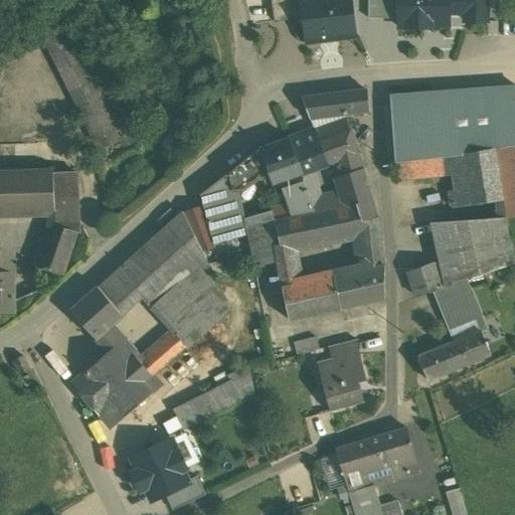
[(271,0),(275,22),(305,19),(302,0),(271,0)]
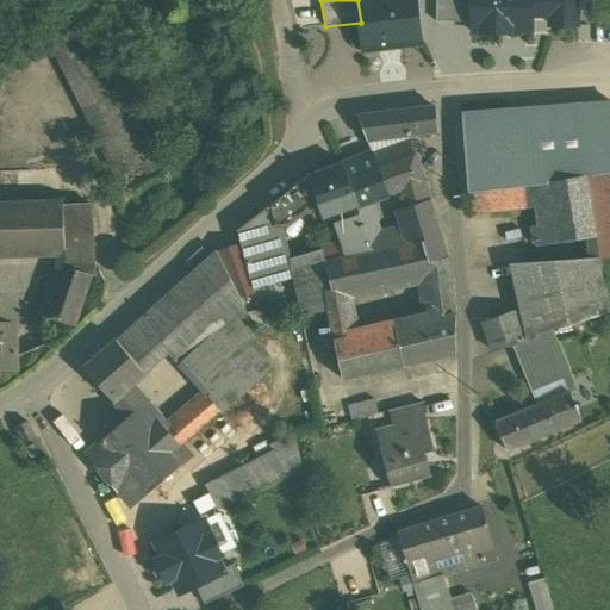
[(421,0),(358,0),(361,23),(365,51),(427,44),(421,0)]
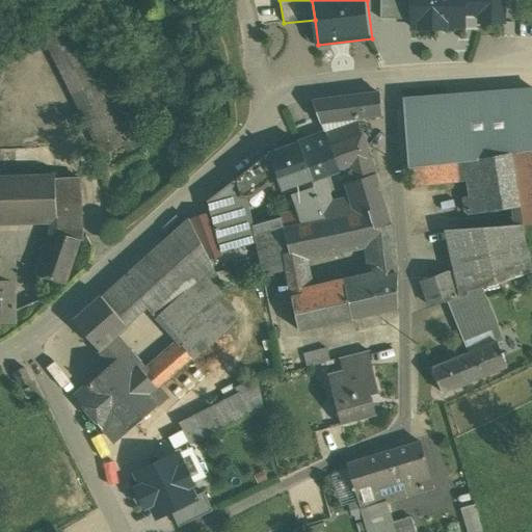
[(413,0),(380,0),(381,19),(414,19),(413,0)]
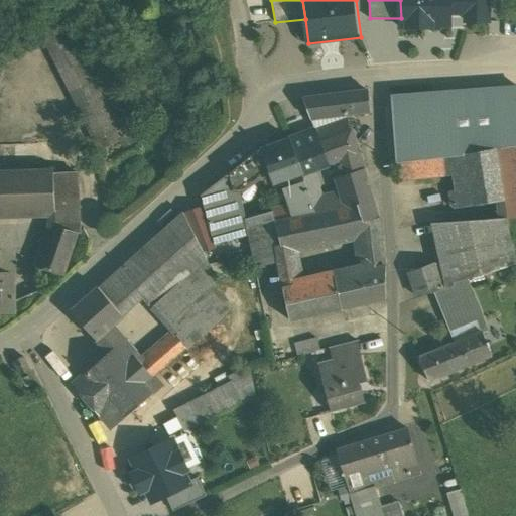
[(400,0),(401,18),(401,30),(457,30),(457,16),(467,16),(467,24),(494,23),(493,0),(400,0)]
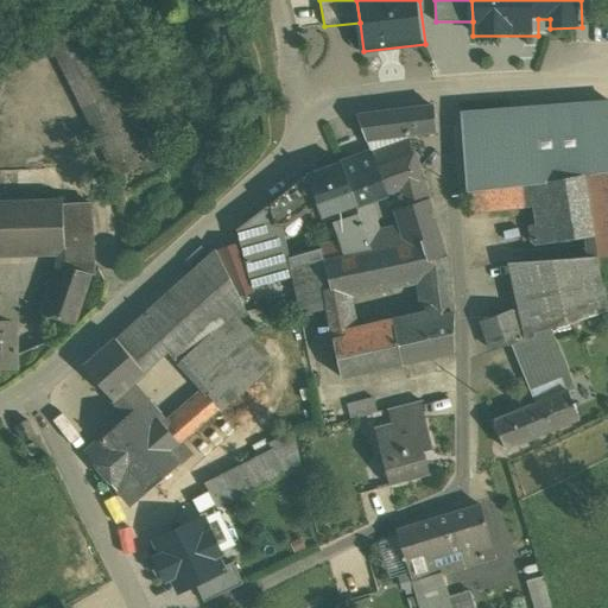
[(134,115),(102,48),(63,67),(96,134),(134,115)]
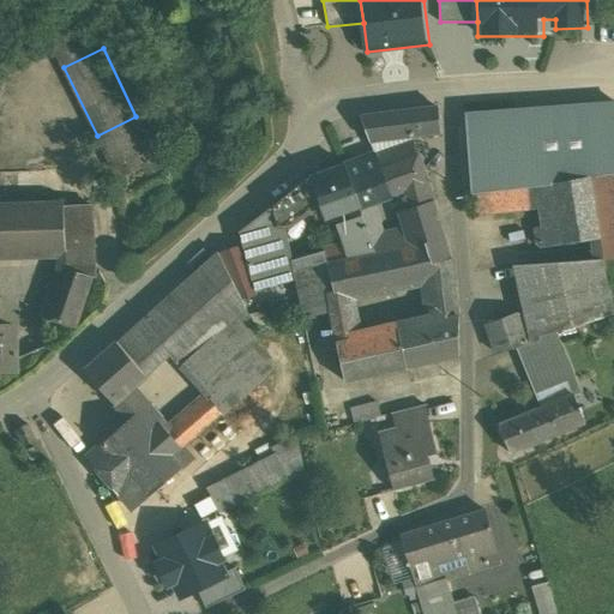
[(613,103),(467,115),(473,193),(475,193),(525,187),(590,176),(613,173),(613,103)]
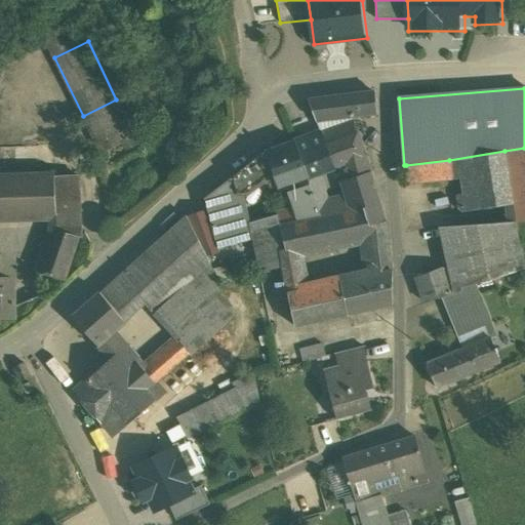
[(374,91),(308,101),(317,122),(352,118),(376,115),(374,91)]
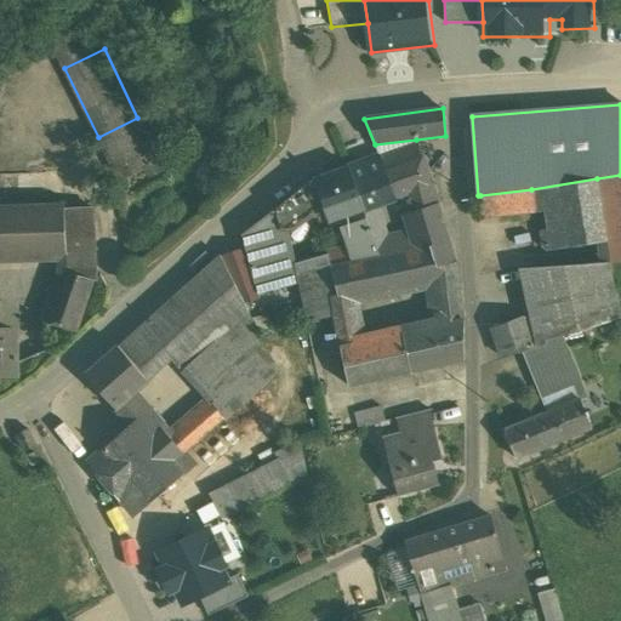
[(137,118),(98,137),(120,181),(159,163),(137,118)]
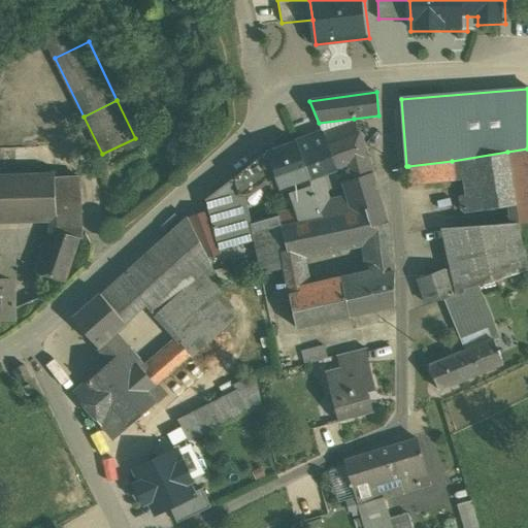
[(354,119),(319,123),(322,132),(323,132),(334,166),(342,164),(348,183),(373,174),(369,160),(354,119)]
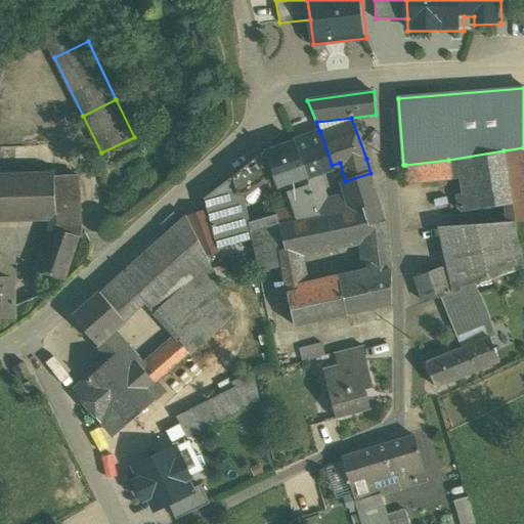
[(320,131),(319,131),(293,141),(304,175),(315,171),(332,165),(320,131)]
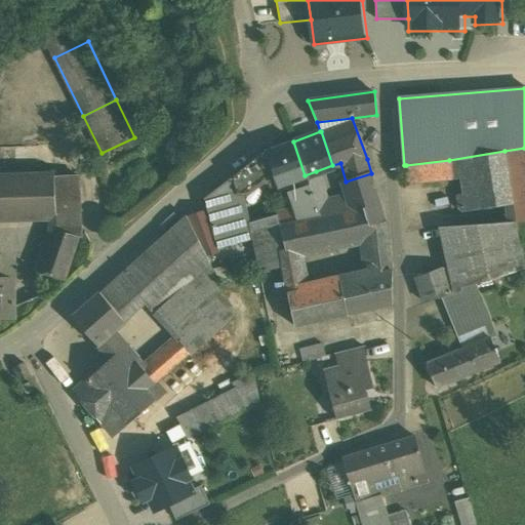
[(293,142),(265,152),(271,169),(277,187),(305,175),(293,142)]
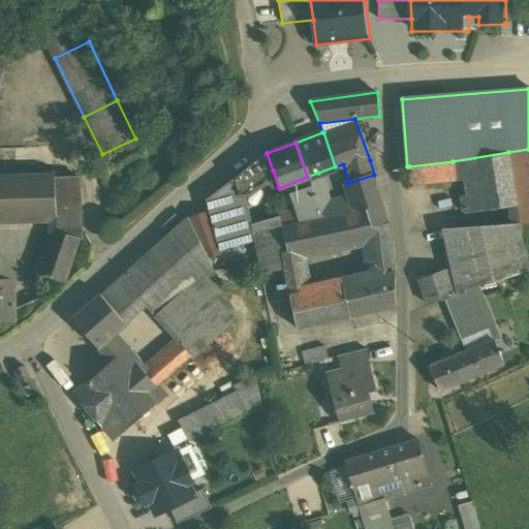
[(528,149),(508,152),(518,207),(516,224),(528,221),(528,149)]
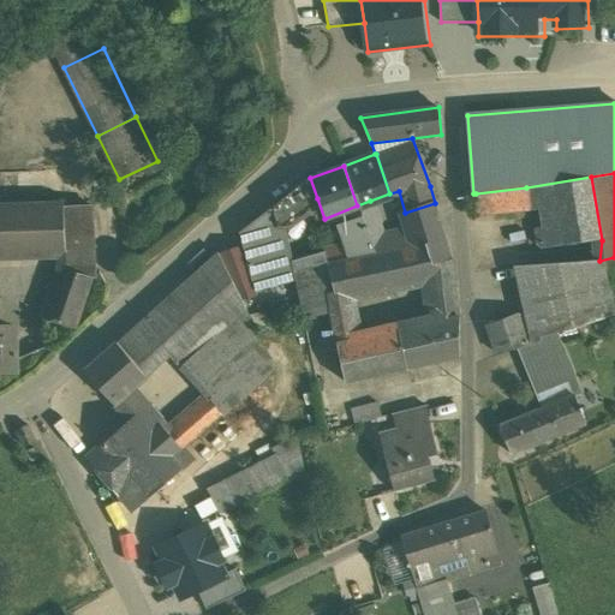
[(591,177),(526,187),(530,210),(535,209),(541,250),(602,240),(591,177)]
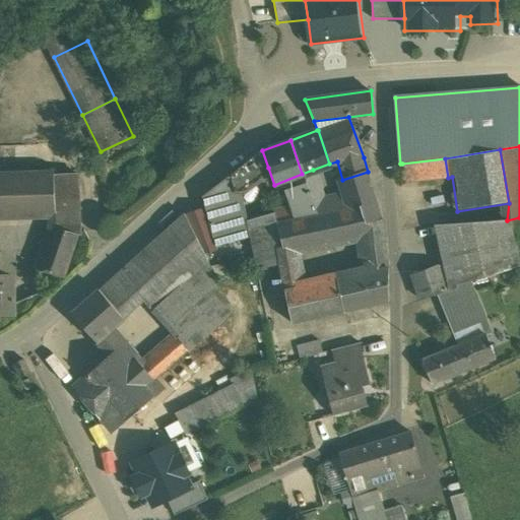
[(262,150),(202,197),(215,247),(249,237),(246,221),(242,222),(233,194),(268,168),(262,150)]
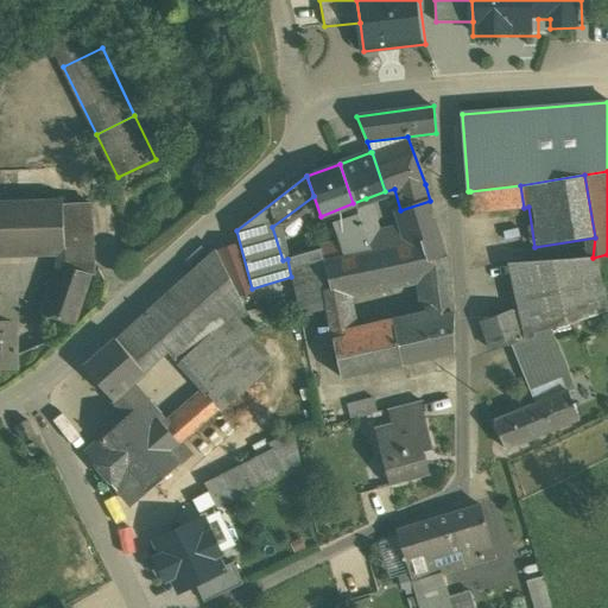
[(520,185),(470,191),(472,214),(524,208),(520,185)]
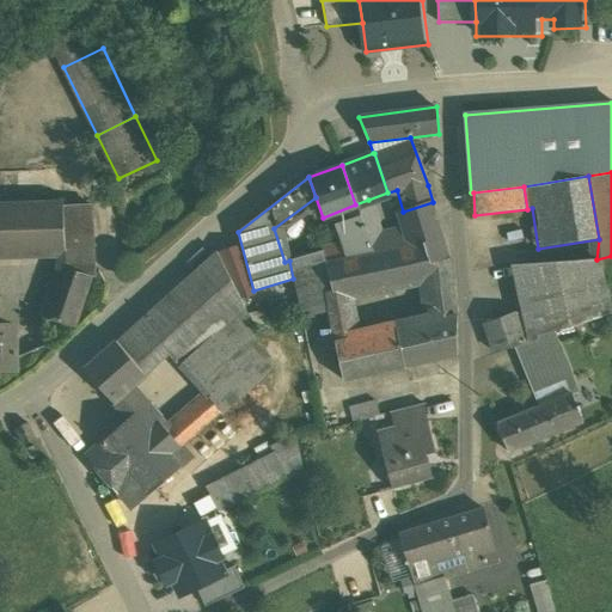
[(433,202),(403,212),(408,231),(383,238),(368,200),(355,204),(359,214),(372,254),(426,256),(430,263),(451,258),(433,202)]
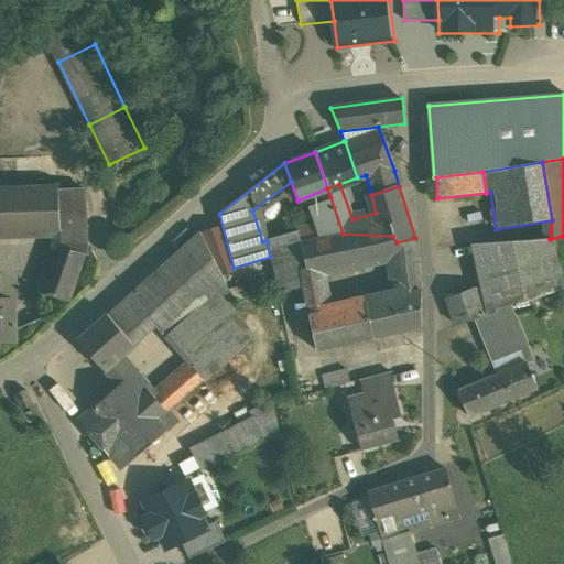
[(83,188),(0,191),(0,232),(52,231),(85,230),(83,188)]
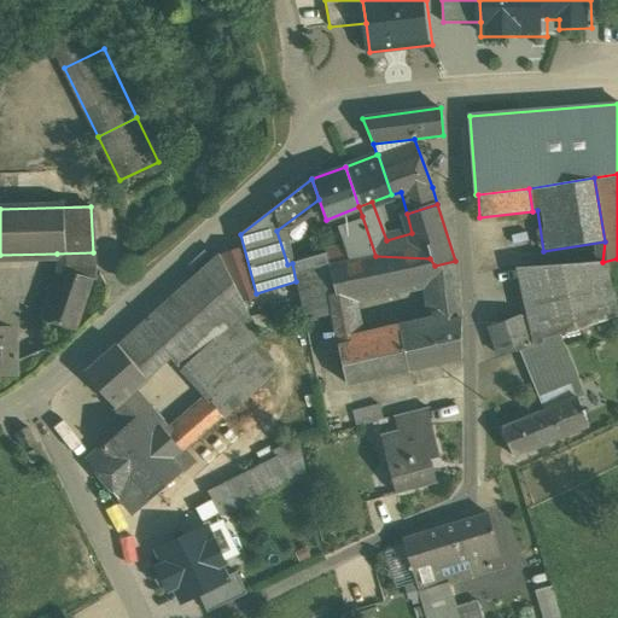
[(375,256),(362,216),(349,221),(362,258),(375,256)]
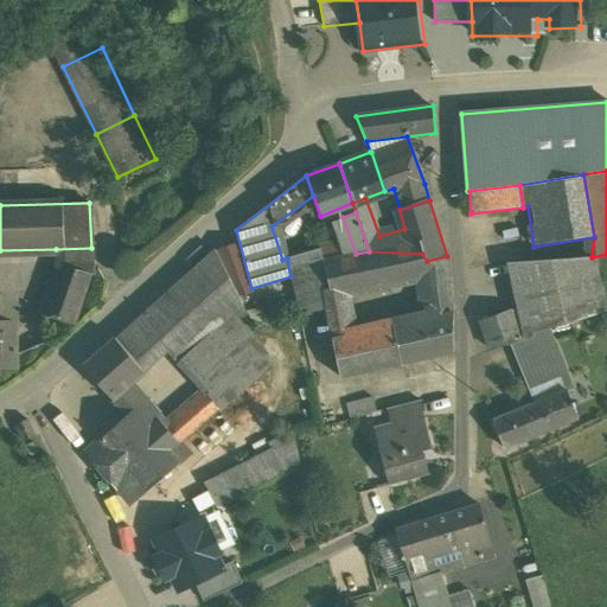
[(91,248),(56,249),(61,264),(91,274),(91,248)]
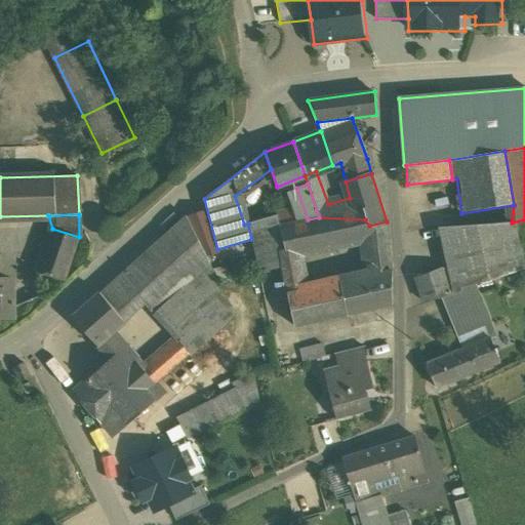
[(180,341),(150,369),(159,380),(226,321),(203,294),(191,281),(209,263),(187,216),(123,273),(148,301),(180,341)]
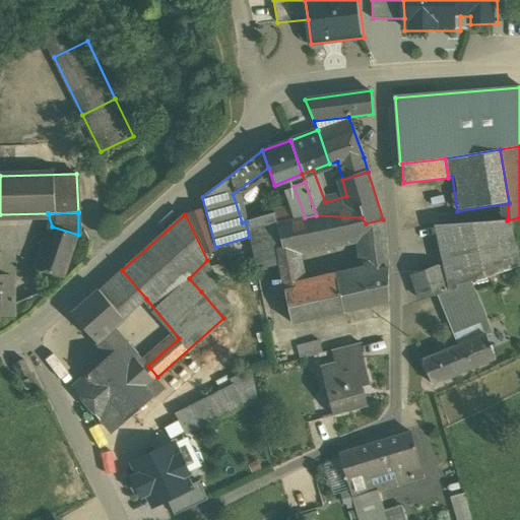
[(305,217),(279,223),(282,248),(277,249),(293,324),(344,312),(336,279),(302,286),(294,246),(362,231),(367,272),(388,267),(383,219),(366,223),(362,217),(316,215),(305,217)]
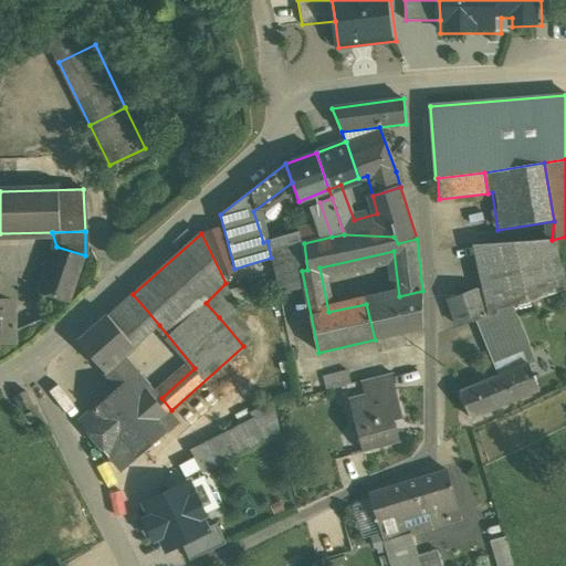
[(552,240),(474,245),(485,287),(477,290),(486,316),(495,313),(494,311),(510,307),(527,304),(564,291),(552,240)]
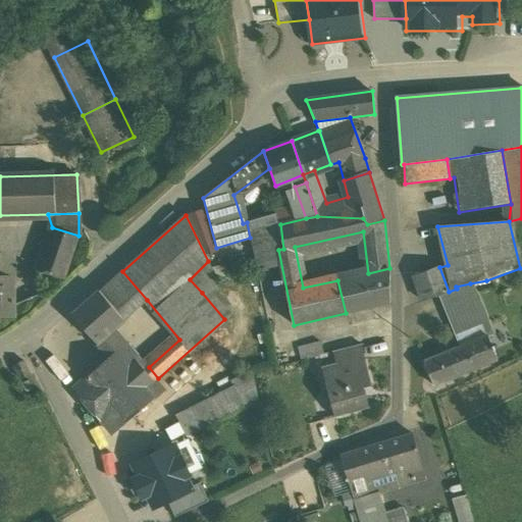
[(79,236),(52,227),(39,270),(64,278),(79,236)]
